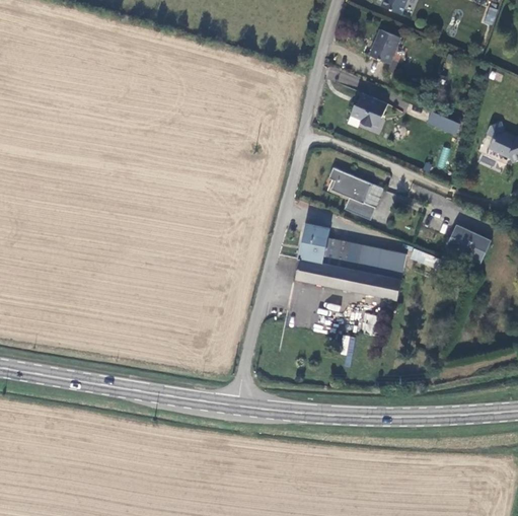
[(384,0),(382,6),(399,13),(405,0),(384,0)]
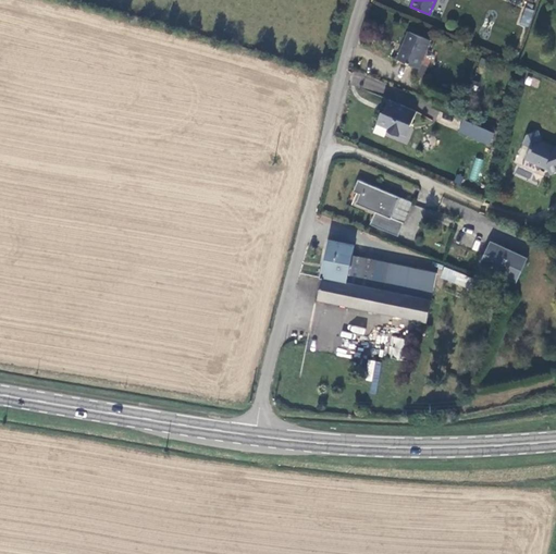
[(527,28),(533,11),(523,8),(518,25),(527,28)]
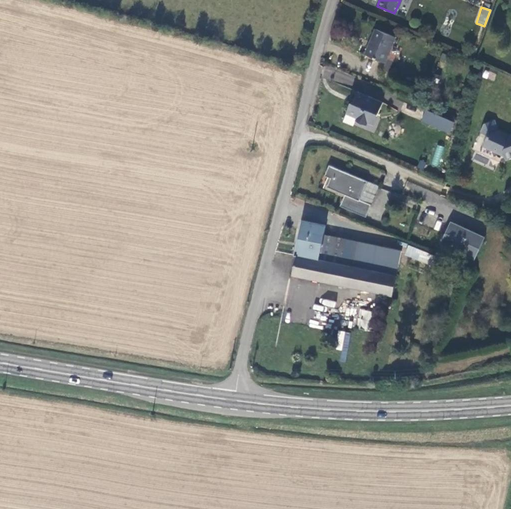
[(392,36),(374,28),(367,43),(371,44),(366,54),(382,61),(392,36)]
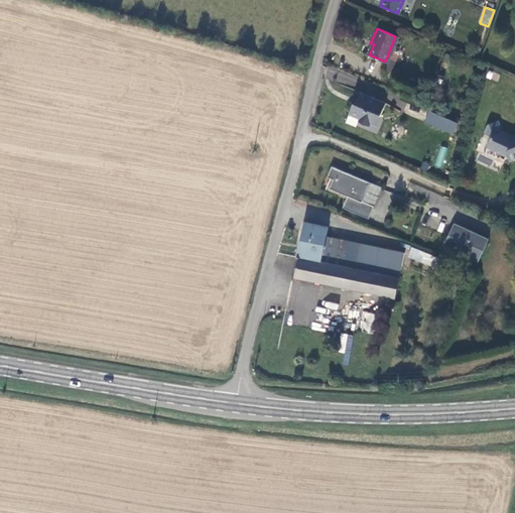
[(487,76),(500,78),(501,71),(488,68),(487,76)]
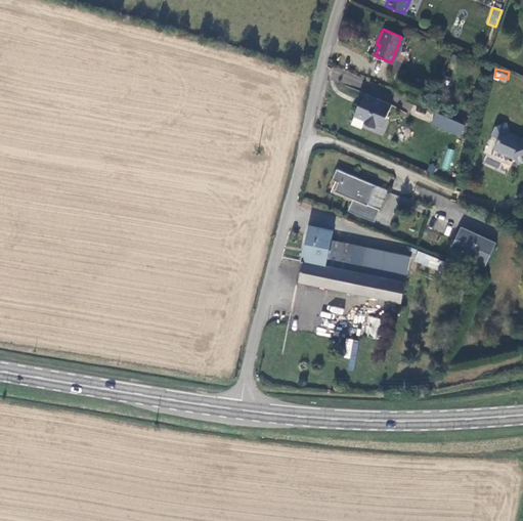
[(389,103),(365,93),(361,103),(358,101),(354,114),(364,118),(362,123),(374,128),(376,124),(380,114),(384,116),(389,103)]
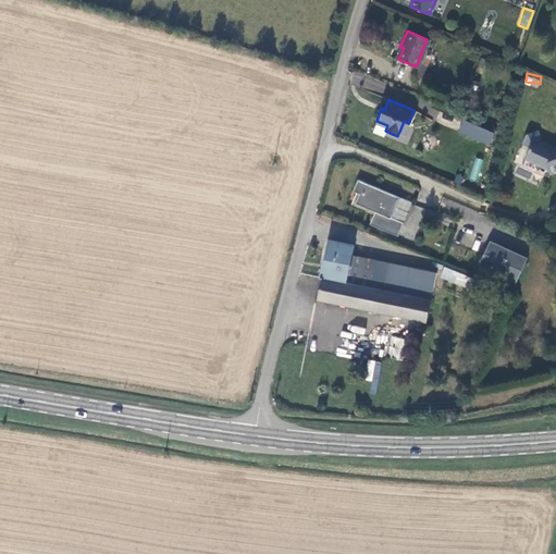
[(464,117),(458,128),(490,143),(495,130),(464,117)]
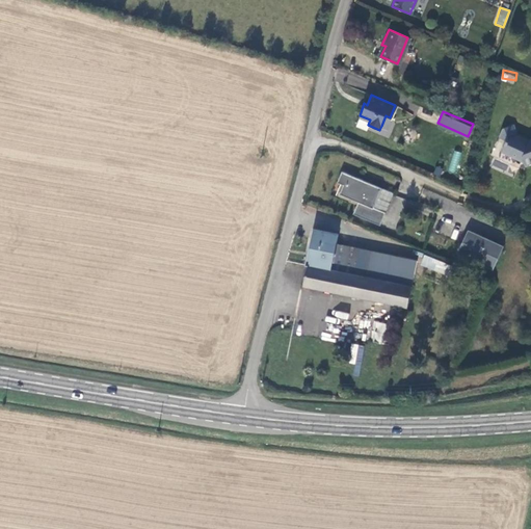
[(386,127),(390,117),(386,115),(381,126),(386,127)]
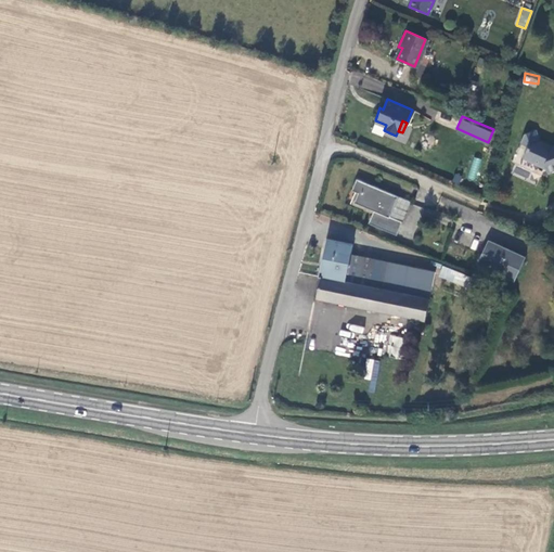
[(542,164),(545,171),(553,167),(553,141),(552,142),(551,145),(538,139),(533,128),(522,132),(517,141),(526,145),(520,156),(533,163),(538,161),(542,164)]
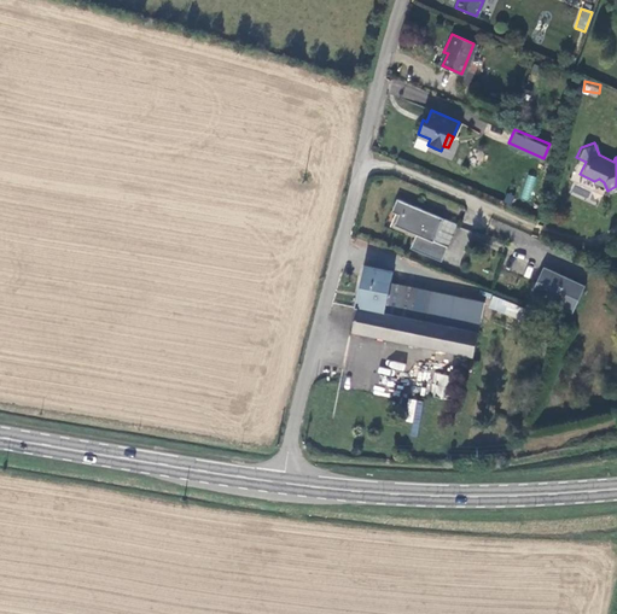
[(530,198),(537,173),(529,170),(522,196),(530,198)]
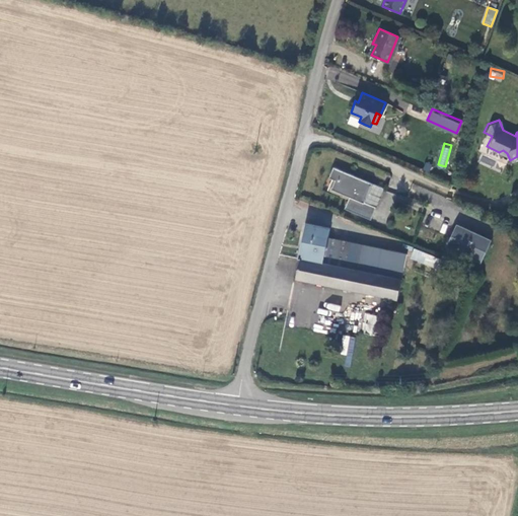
[(343,206),(357,212),(362,201),(370,181),(330,165),(326,175),(333,177),(328,187),(348,195),(343,206)]
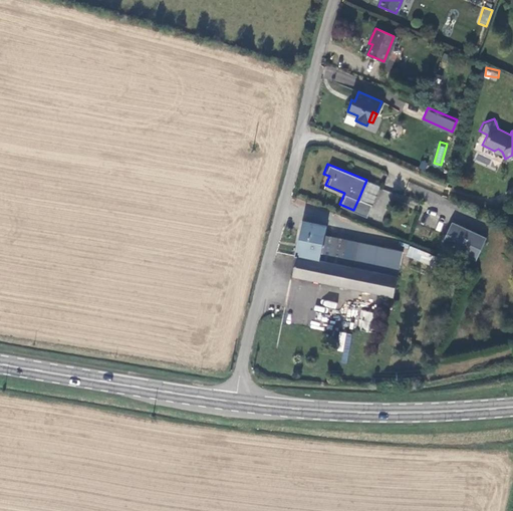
[(382,187),(380,198),(392,199),(394,189),(382,187)]
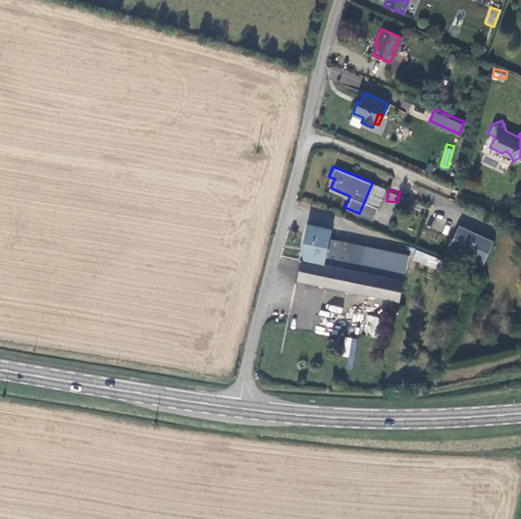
[(364,202),(359,213),(370,218),(375,206),(364,202)]
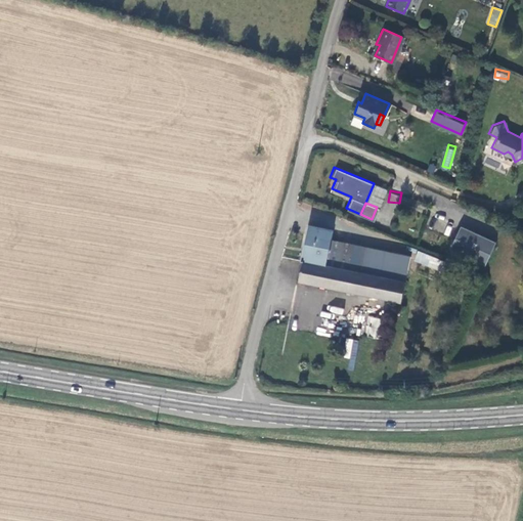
[(434,225),(442,229),(448,217),(439,213),(434,225)]
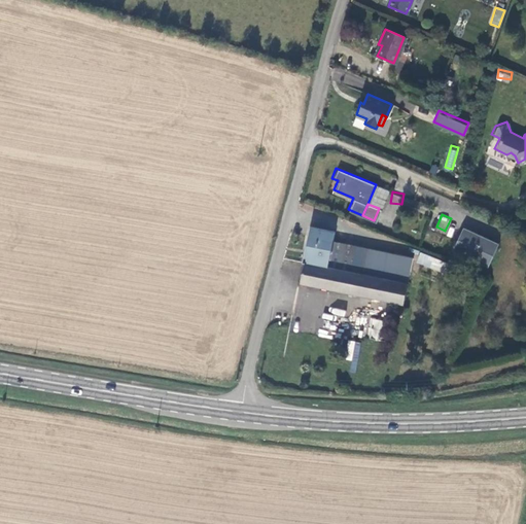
[(461,225),(451,249),(486,266),(496,242),(461,225)]
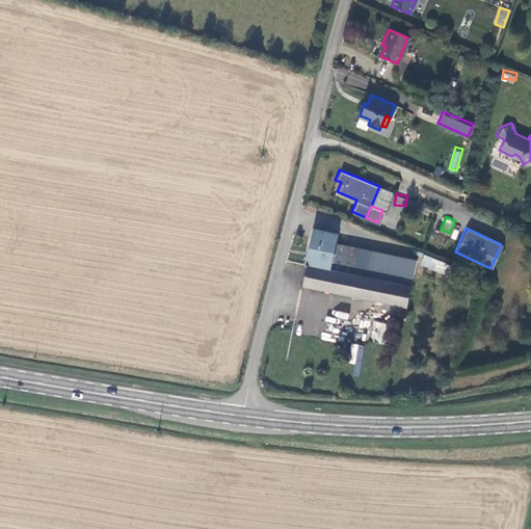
[(312,230),(304,266),(329,270),(335,246),(337,235),(312,230)]
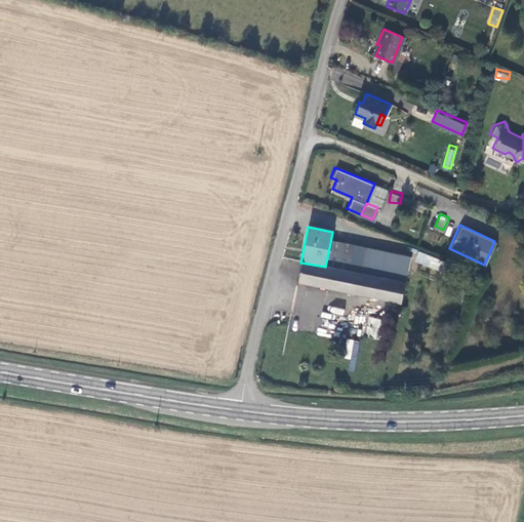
[(330,243),(325,267),(325,268),(349,273),(349,272),(354,248),(330,243)]
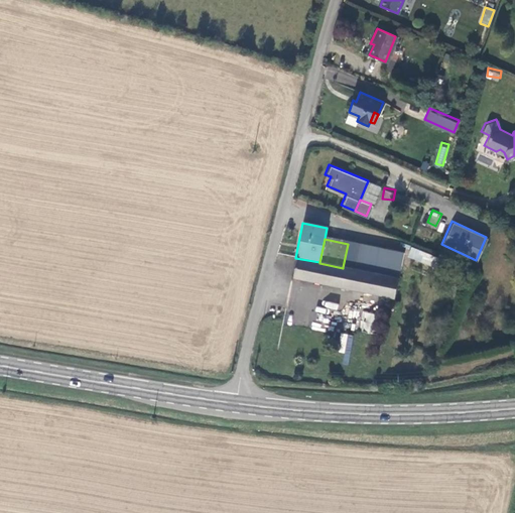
[(348,244),(343,267),(353,269),(357,246),(348,244)]
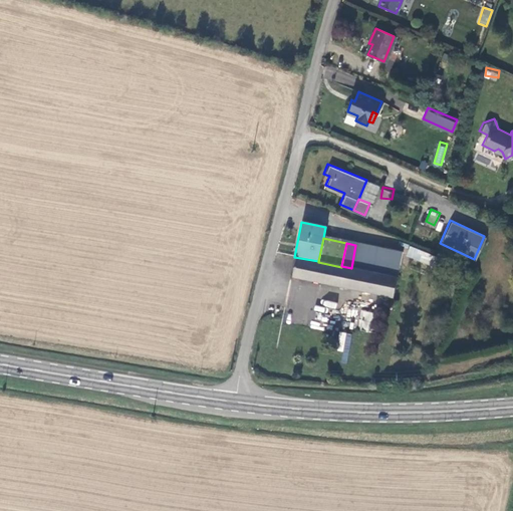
[(318,261),(294,257),(296,258),(292,278),(392,298),(401,254),(355,245),(351,268),(341,266),(341,267),(318,262),(318,261)]
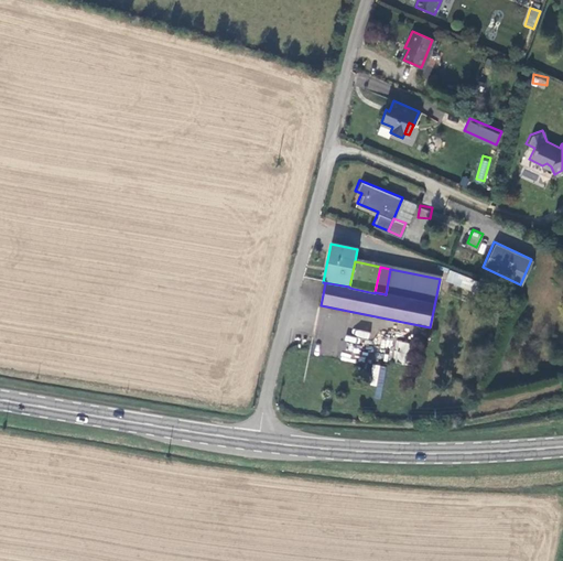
[(482,282),(448,269),(444,279),(477,293),(482,282)]
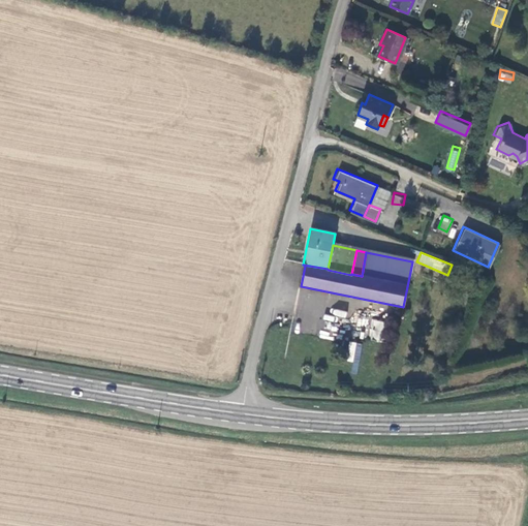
[(370,337),(384,338),(386,317),(372,316),(370,337)]
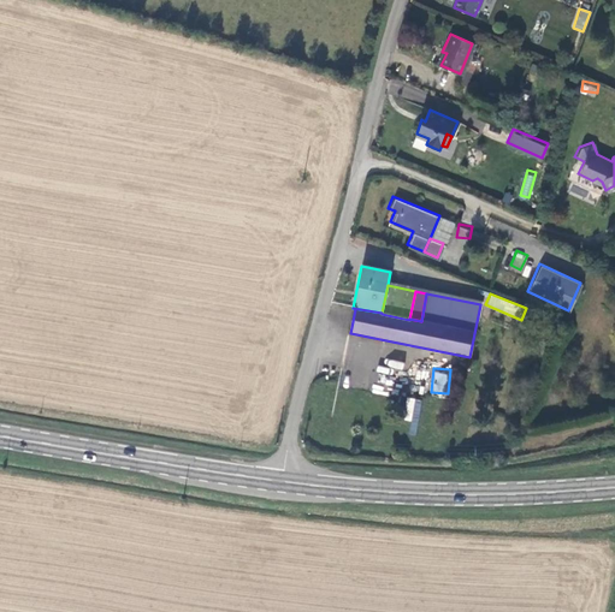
[(408,394),(407,417),(412,419),(411,429),(418,431),(421,396),(408,394)]
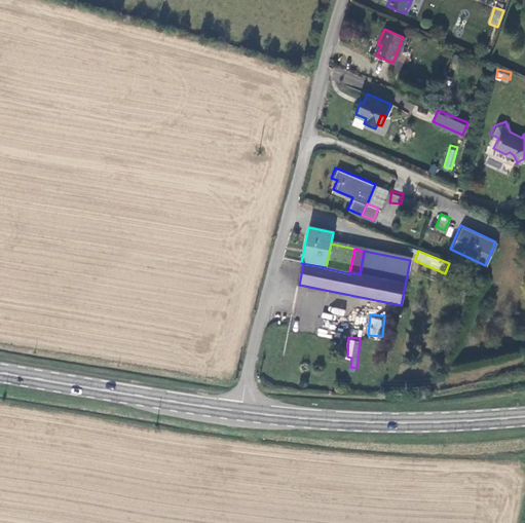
All buildings are outlined.
